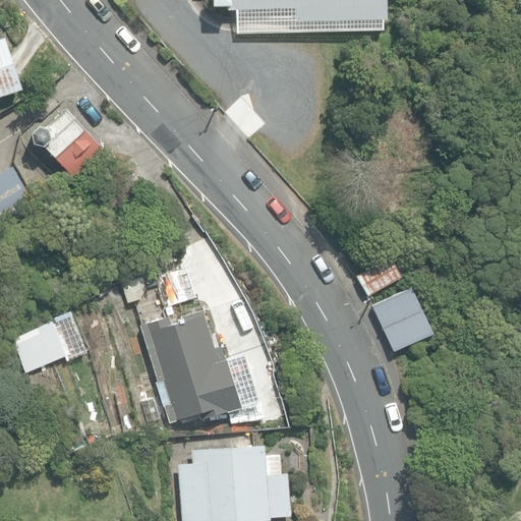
[(237,9),(237,33),(382,30),(382,19),(386,19),(385,0),(211,0),(212,7),(229,6),(229,9),(237,9)]
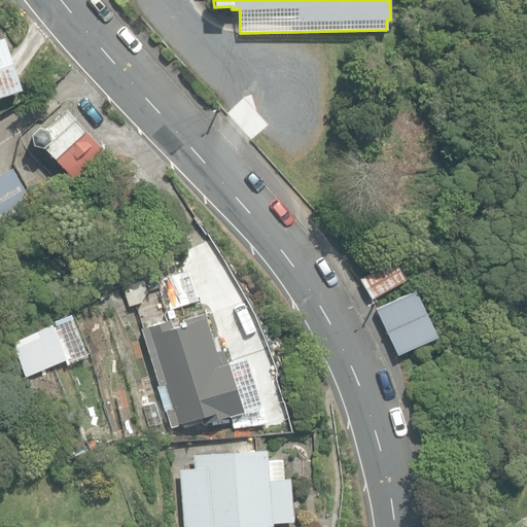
[(0,99),(24,93),(6,36),(0,38),(0,99)]
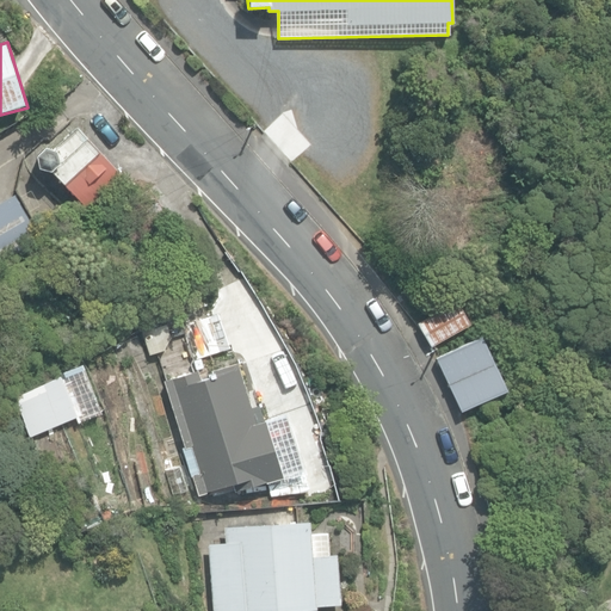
[(51,170),(88,209),(124,177),(78,127),(53,149),(47,142),(30,158),(45,174),(51,170)]
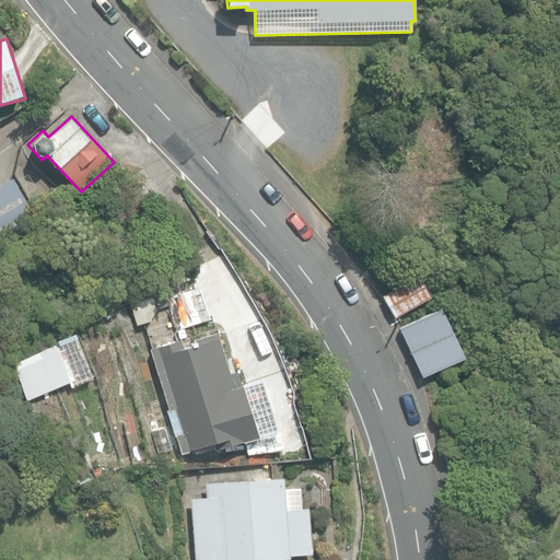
[(0,244),(39,223),(14,177),(0,185),(0,244)]
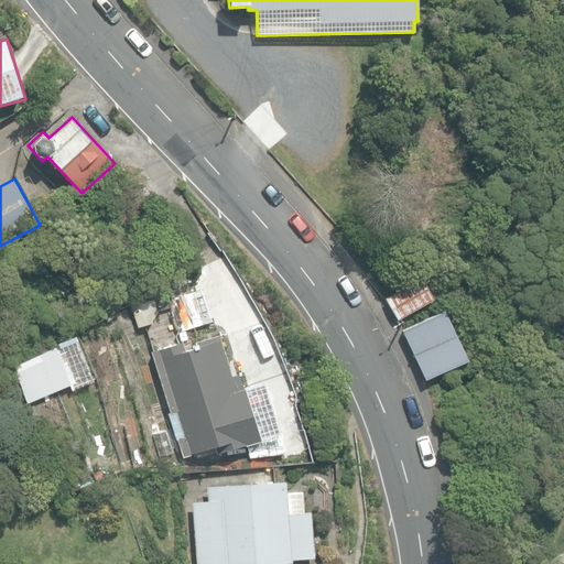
[(384,297),(398,321),(434,300),(421,277),(384,297)]
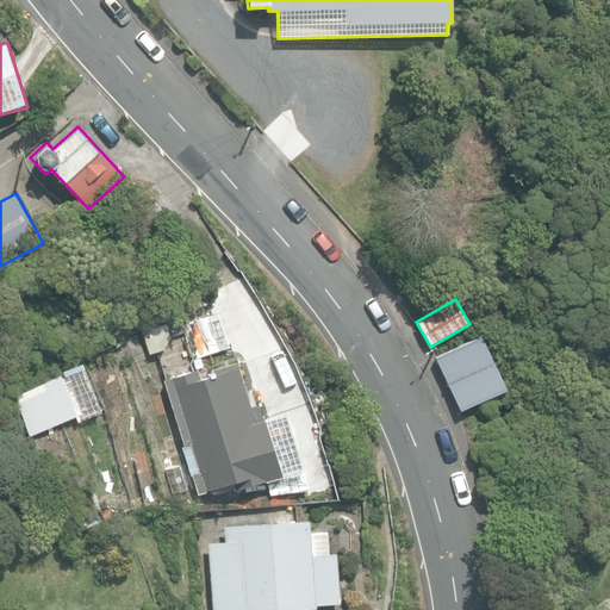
[(182,323),(194,361),(230,349),(218,311),(182,323)]
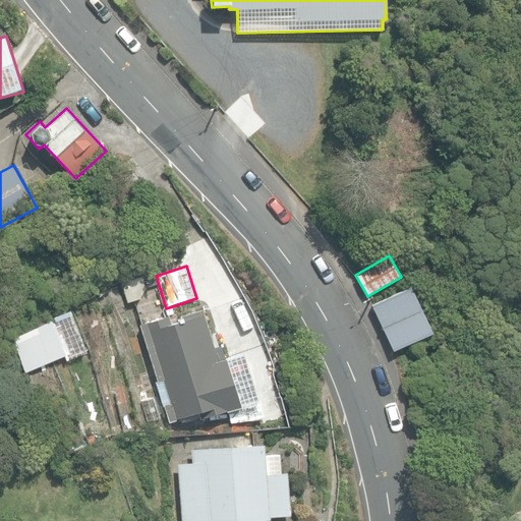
[(122,284),(127,303),(138,299),(145,289),(141,278),(122,284)]
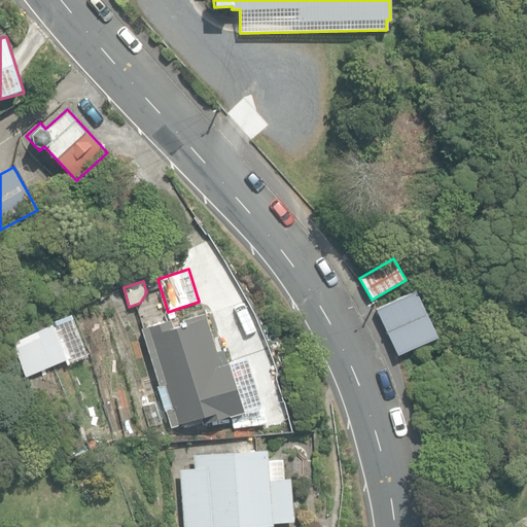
[(375,310),(397,355),(437,336),(415,290),(375,310)]
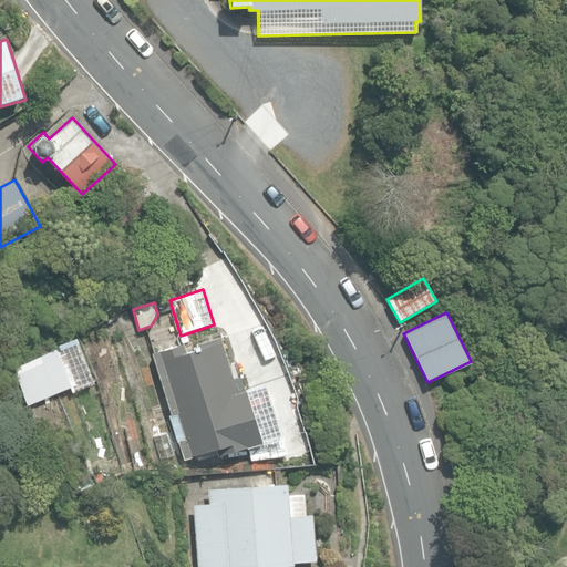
[(176,439),(183,460),(215,449),(218,456),(264,442),(284,436),(267,384),(246,391),(240,372),(232,375),(219,336),(192,344),(193,347),(185,350),(183,343),(153,353),(176,429),(182,426),(184,435),(176,439)]
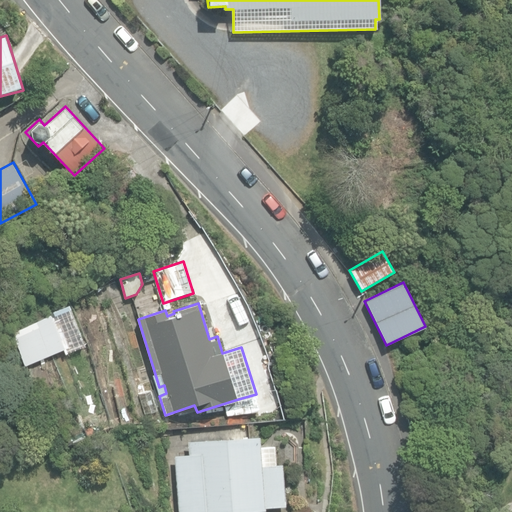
[(237,511),(263,510),(263,506),(285,505),(282,464),(277,464),(275,445),(261,446),(260,436),(190,440),(191,454),(173,455),(177,511),(237,511)]
